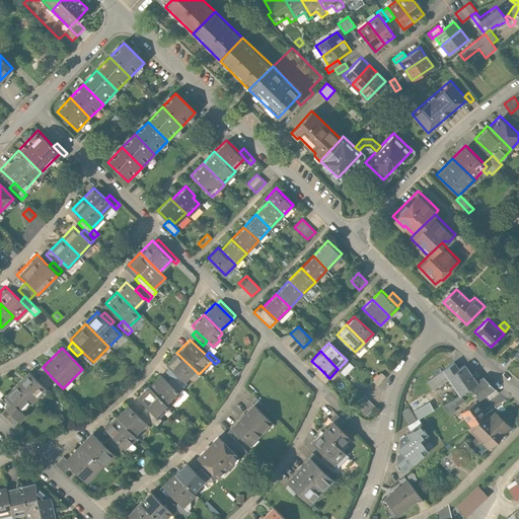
[(195,370),(176,353),(165,365),(168,367),(178,376),(183,381),(195,370)]
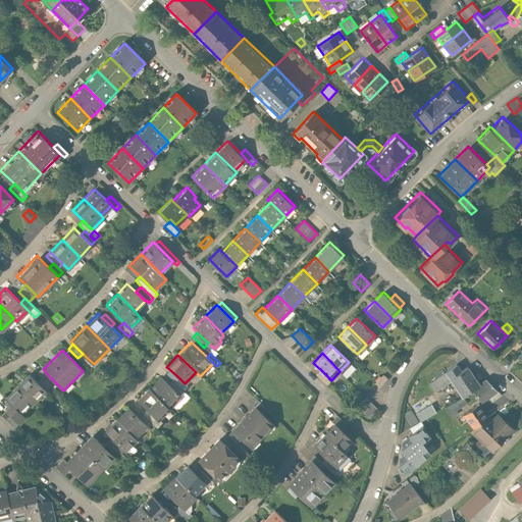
[(462,369),(458,364),(447,371),(453,380),(463,396),(473,388),(481,383),(480,382),(468,365),(462,369)]
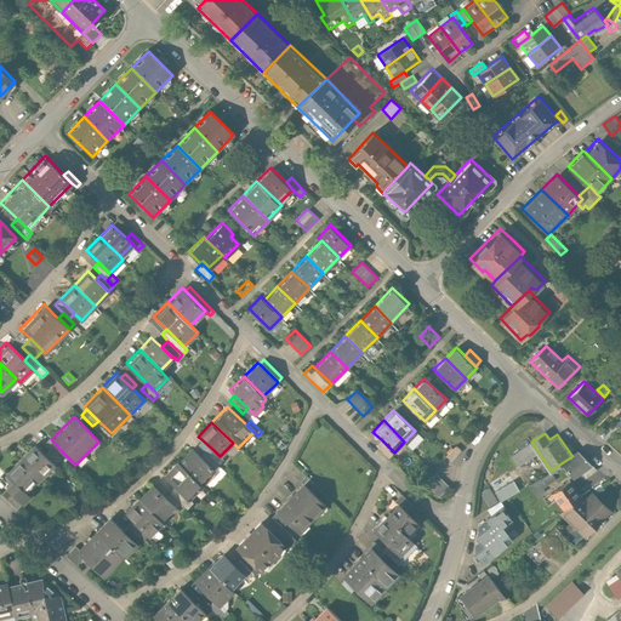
[(61,450),(51,439),(49,438),(44,443),(50,449),(56,455),(61,450)]
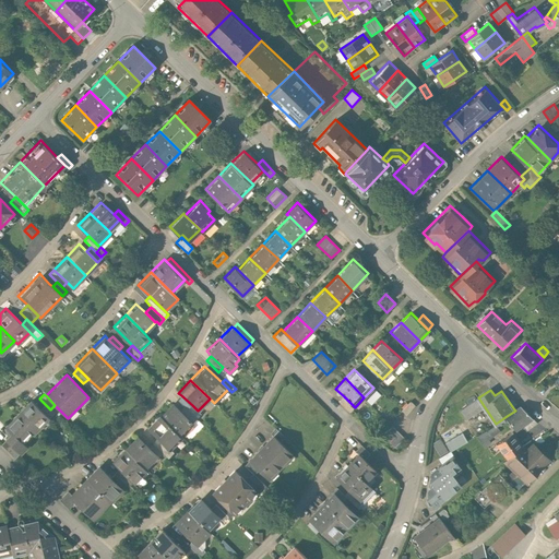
[(188,411),(192,405),(181,395),(177,400),(183,406),(188,411)]
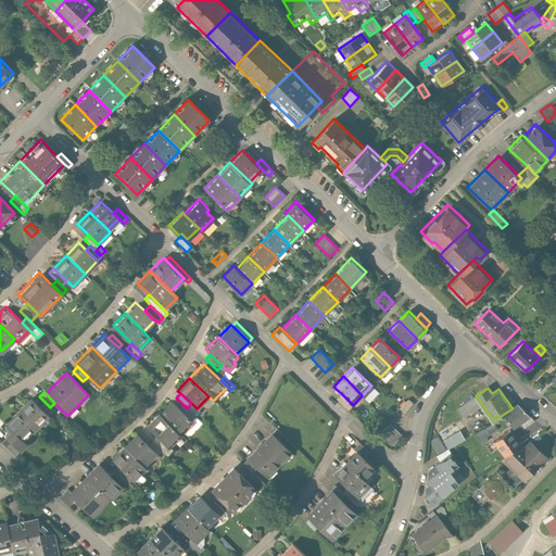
[(353,405),(342,394),(338,400),(349,409),(353,405)]
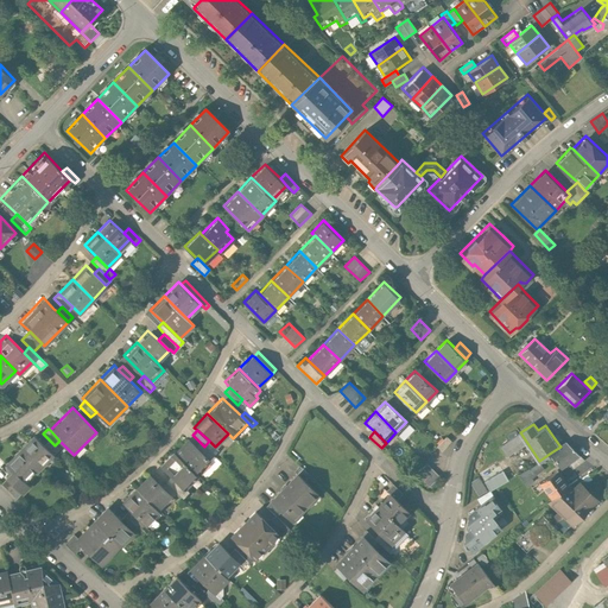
[(507,456),(527,443),(520,432),(499,445),(507,456)]
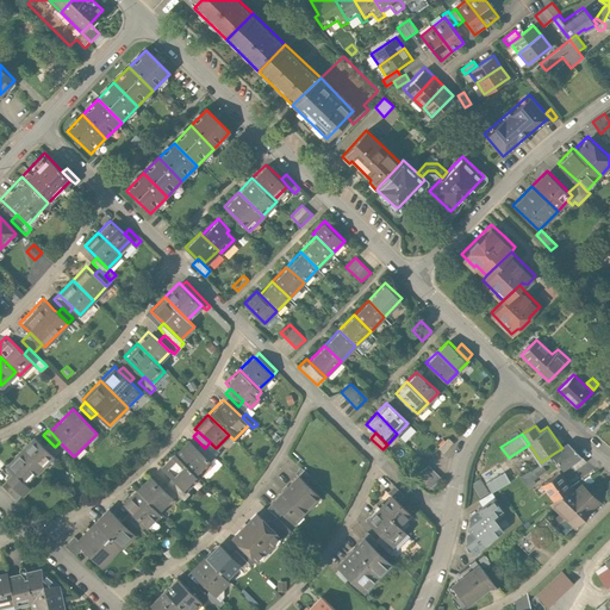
[(19,448),(39,471),(54,456),(43,446),(32,435),(19,448)]
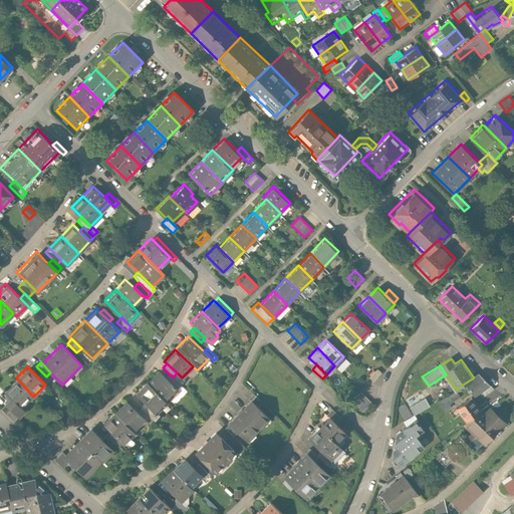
[(158,368),(147,380),(168,402),(179,390),(178,388),(167,376),(158,368)]
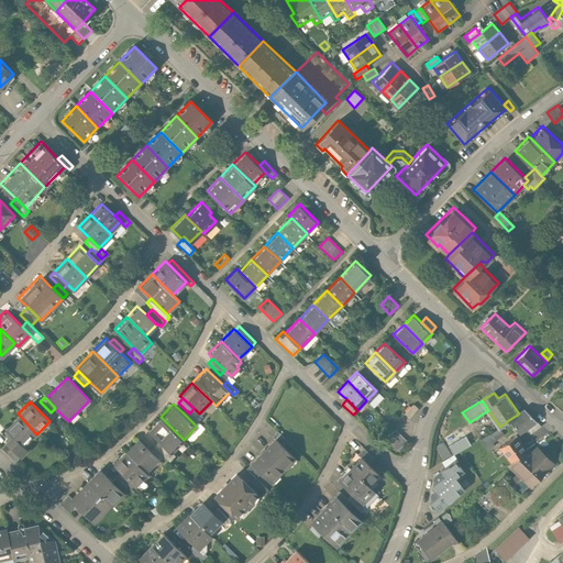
[(418,408),(414,404),(405,414),(409,418),(418,408)]
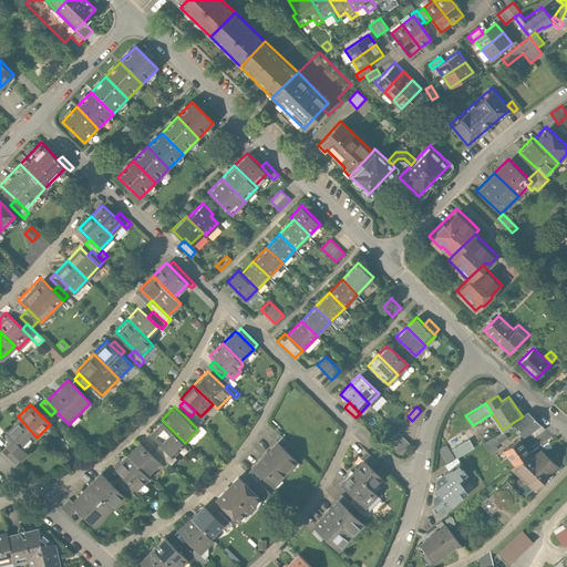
[(51,415),(45,410),(40,414),(50,424),(54,420),(51,415)]
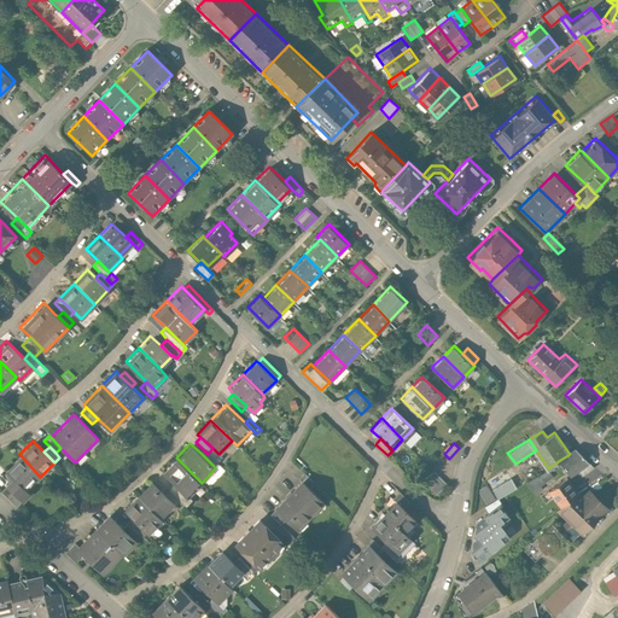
[(570,454),(560,460),(570,476),(578,470),(589,462),(575,448),(569,453),(570,454)]
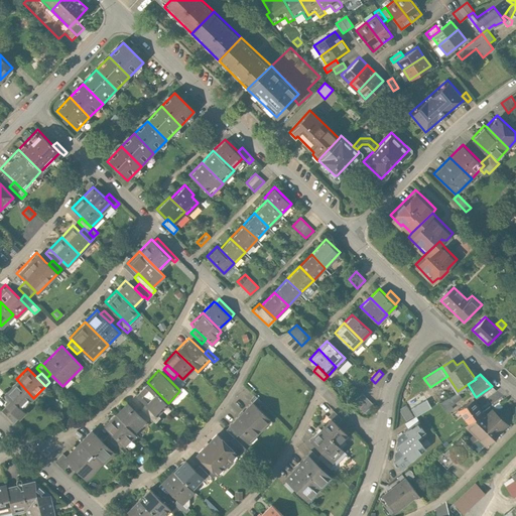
[(169,375),(167,378),(178,389),(181,386),(173,379),(169,375)]
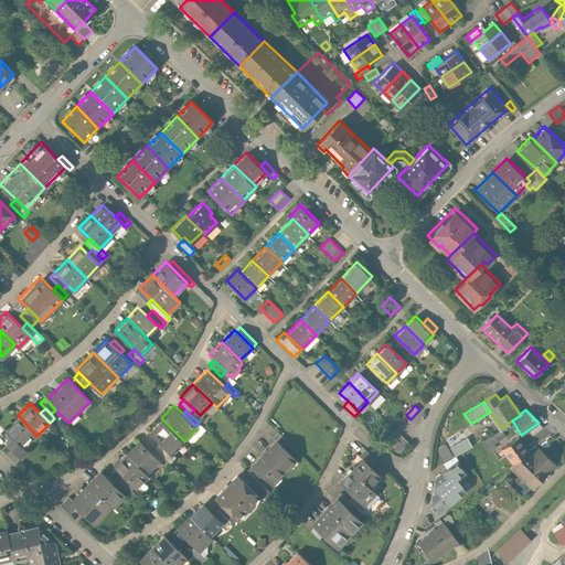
[(36,436),(18,415),(3,429),(10,436),(3,443),(20,459),(28,451),(22,446),(31,437),(33,439),(36,436)]
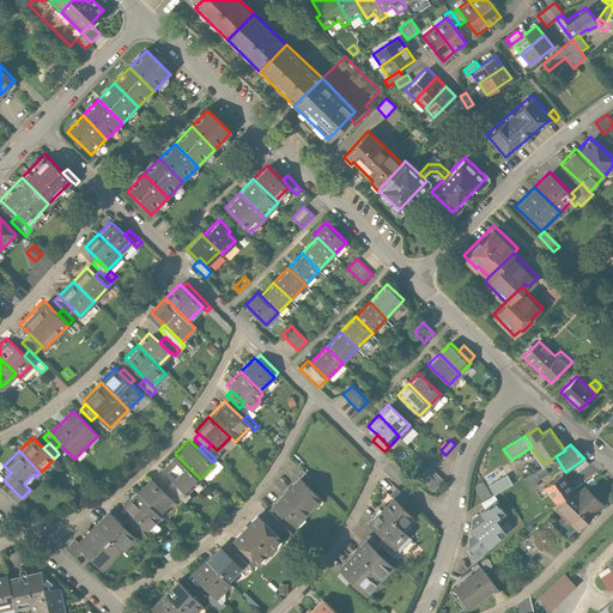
[(200,479),(175,454),(161,468),(171,480),(187,495),(193,489),(198,493),(206,486),(200,479)]
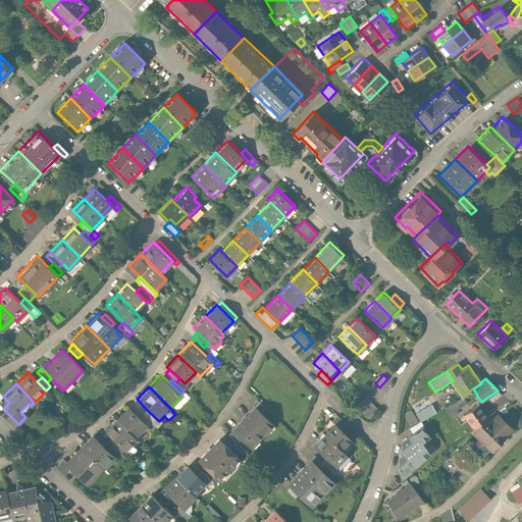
[(498,390),(488,397),(491,403),(503,395),(498,390)]
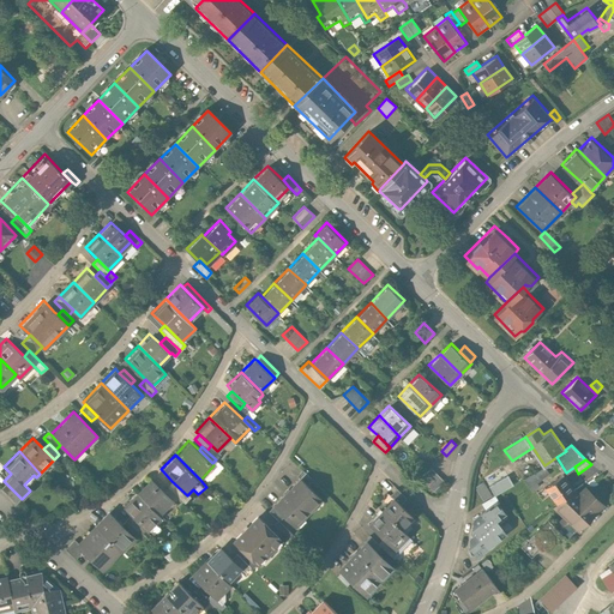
[(515,464),(500,471),(505,480),(519,473),(515,464)]
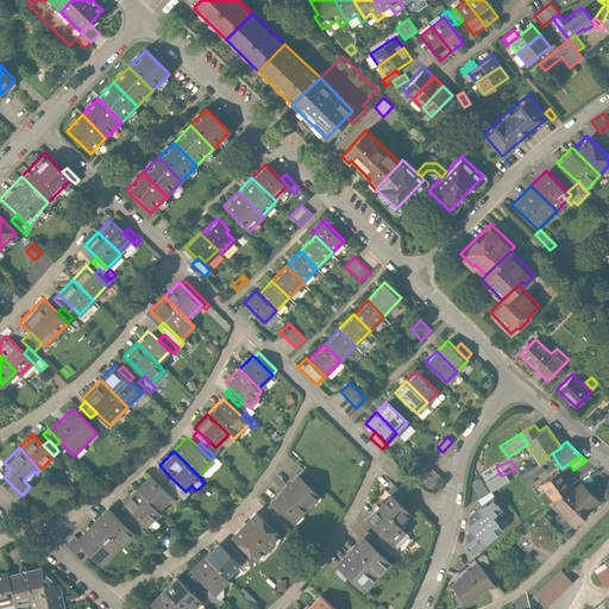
[(440,476),(425,462),(415,472),(429,487),(440,476)]
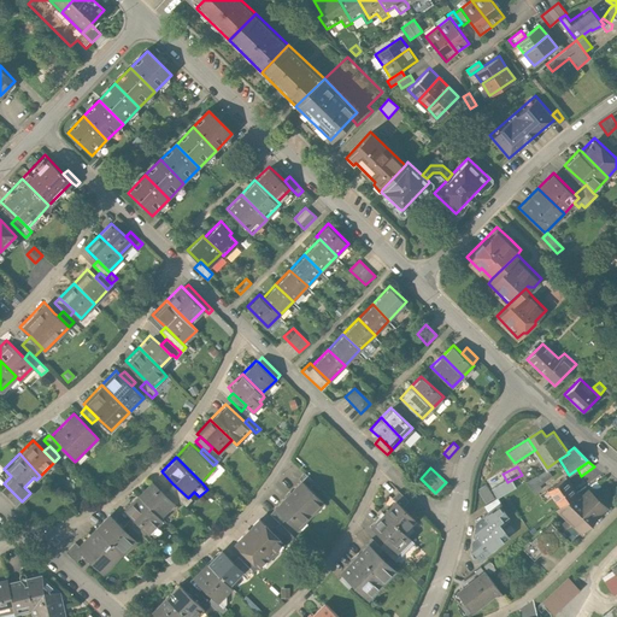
[(552,475),(547,468),(526,482),(534,494),(542,488),(540,485),(552,475)]
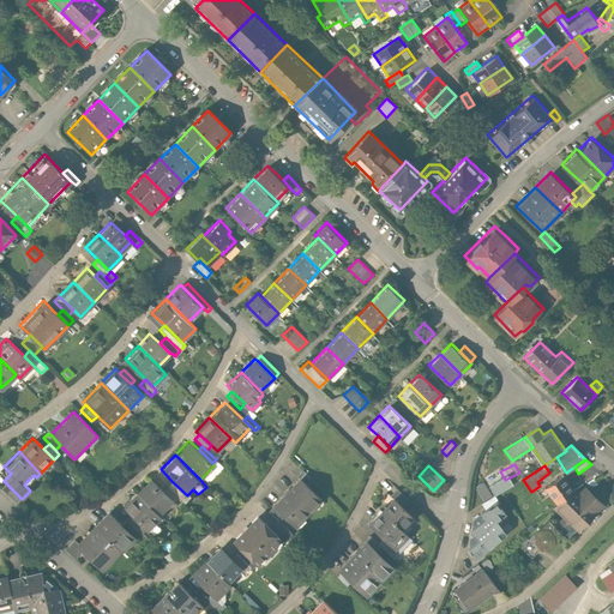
[(300,476),(308,485),(313,481),(302,470),(298,475),(300,476)]
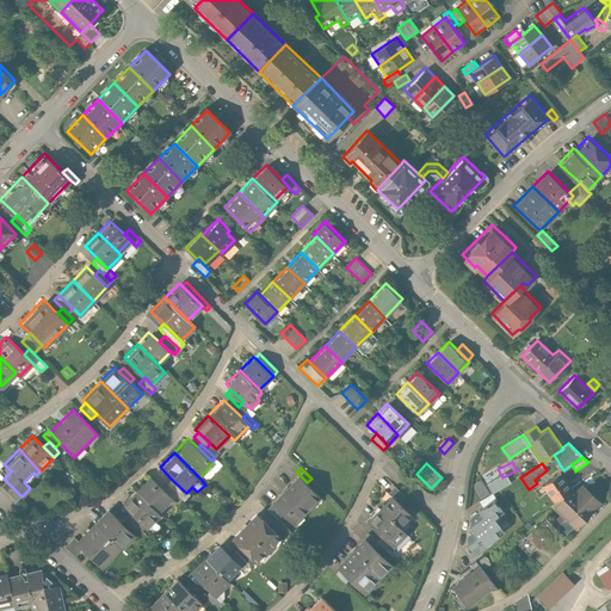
[(561,471),(542,485),(554,500),(573,487),(561,471)]
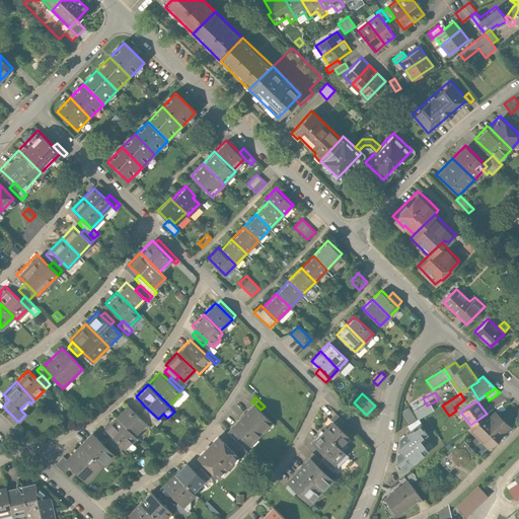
[(261,410),(253,402),(229,426),(231,428),(240,437),(248,445),(272,422),(261,410)]
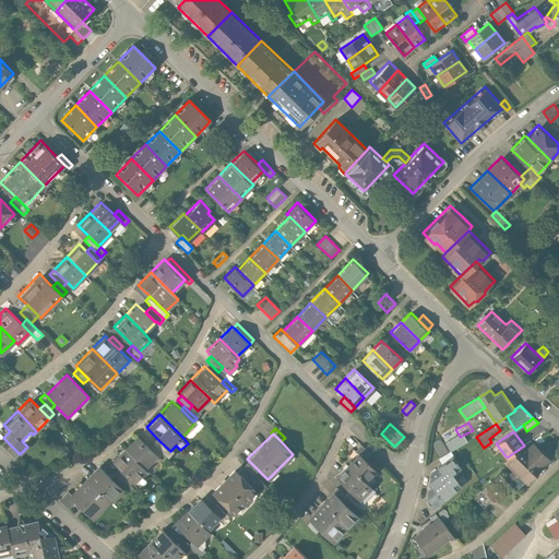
[(157,455),(137,435),(123,448),(145,468),(157,455)]
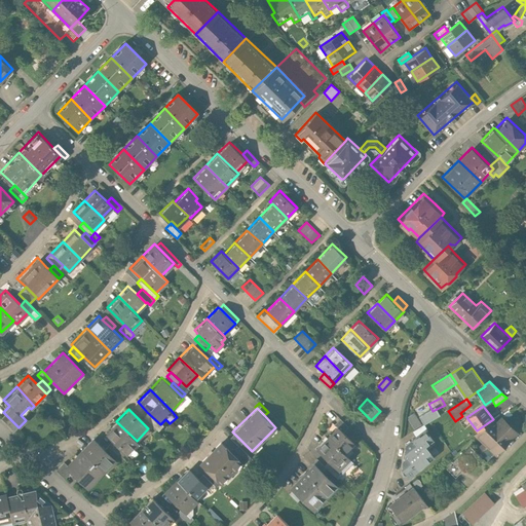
[(160,424),(147,412),(143,416),(158,431),(162,426),(160,424)]
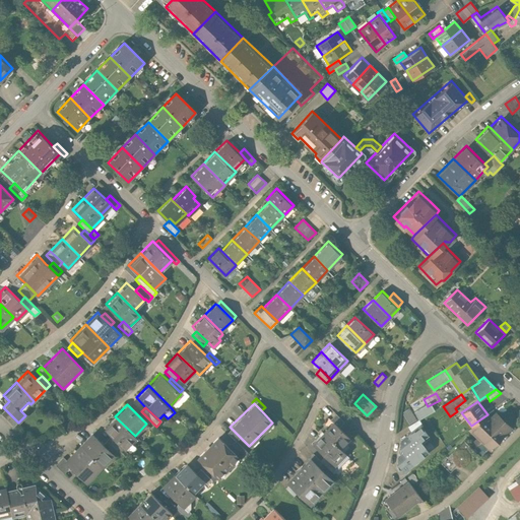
[(496,410),(490,417),(488,414),(471,426),(467,429),(476,438),(469,445),(477,453),(480,456),(489,448),(490,449),(513,427),(496,410)]
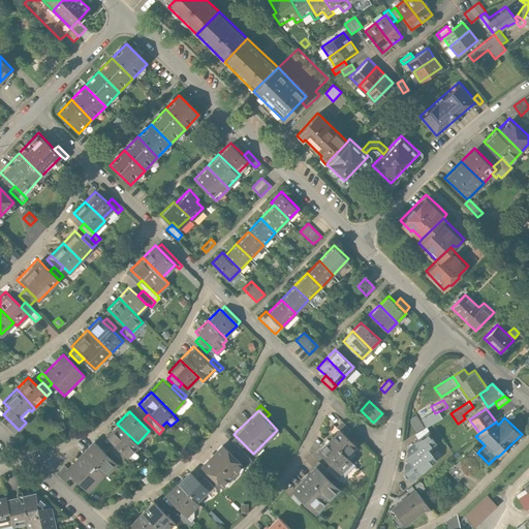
[(339,428),(345,434),(350,430),(341,421),(337,426),(339,428)]
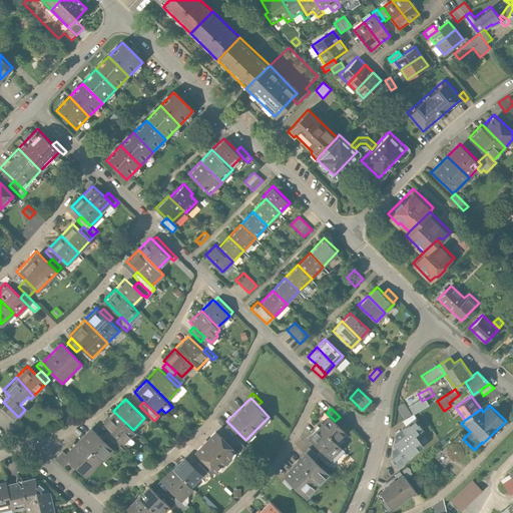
[(133,430),(113,411),(102,422),(110,430),(123,443),(134,431),(133,430)]
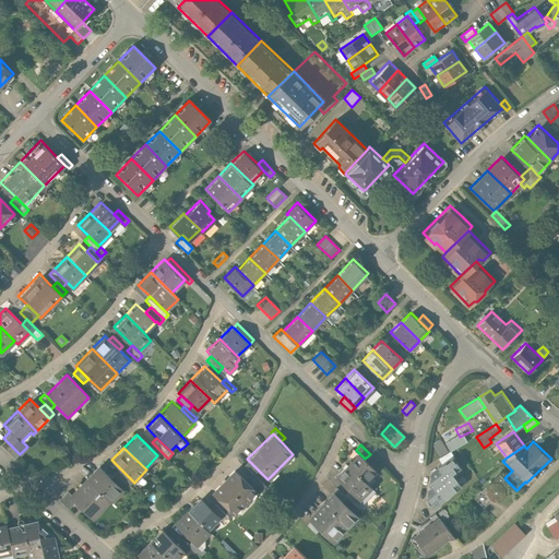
[(358,452),(347,464),(365,482),(377,471),(365,459),(358,452)]
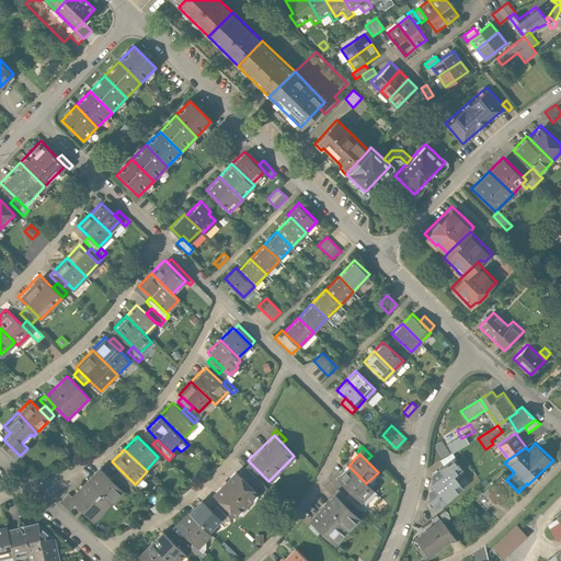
[(441,466),(436,469),(439,474),(427,482),(436,495),(425,502),(431,511),(437,506),(461,491),(451,476),(459,470),(451,458),(441,466)]
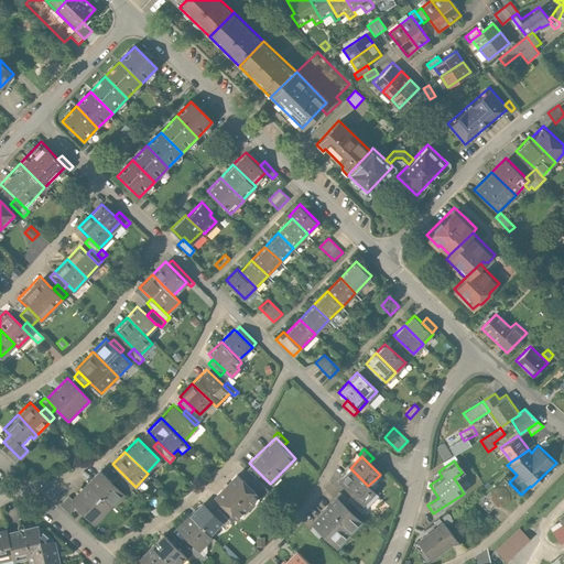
[(257,479),(261,475),(251,465),(247,469),(257,479)]
